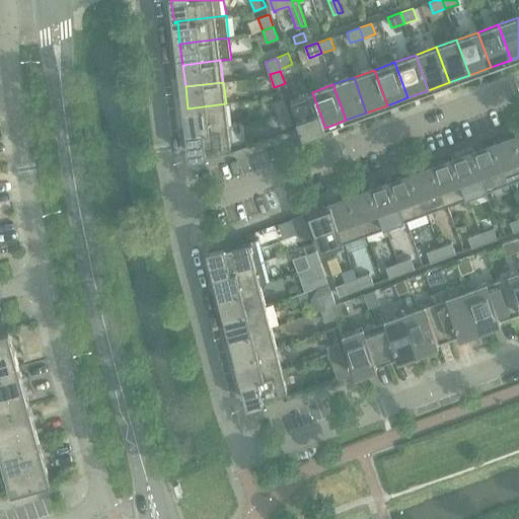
[(291,100),(303,134),(303,136),(325,128),(312,92),(291,100)]
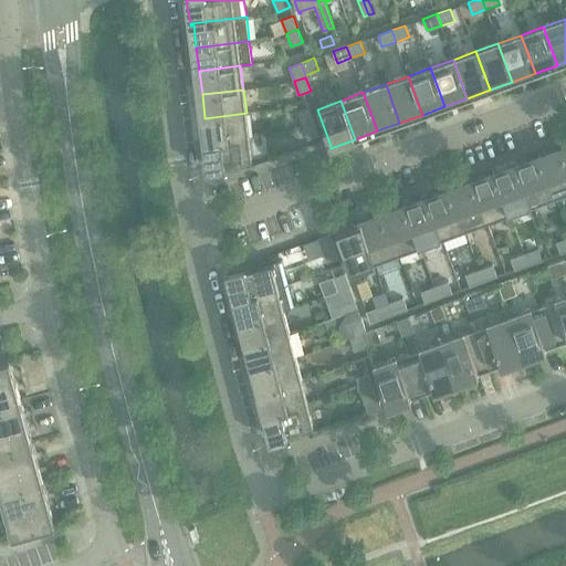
[(315,122),(310,108),(299,113),(303,126),(315,122)]
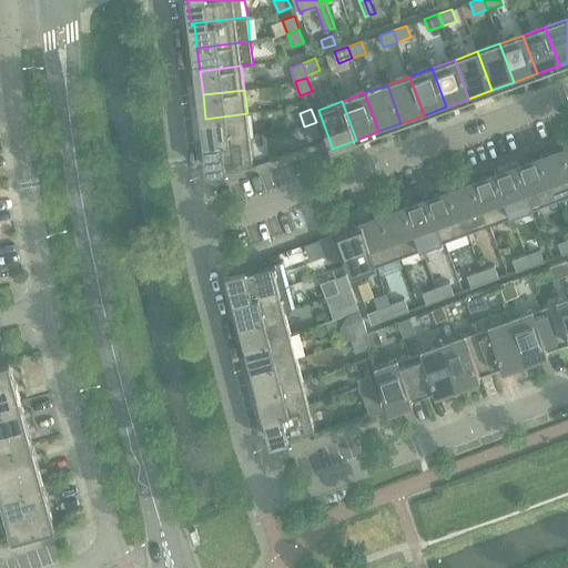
[(204,141),(205,143),(250,138),(247,113),(205,119),(209,141),(204,141)]
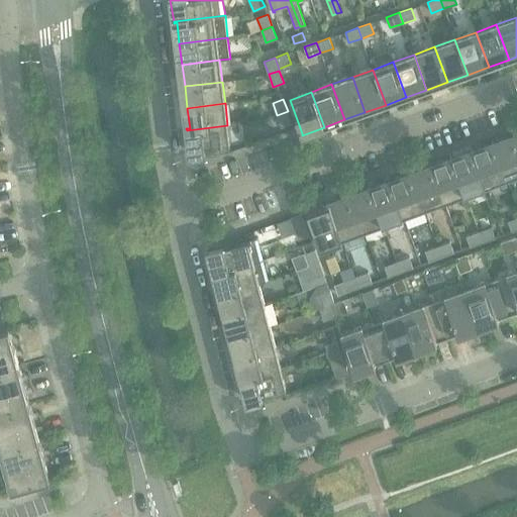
[(277,115),(282,127),(292,123),(288,111),(277,115)]
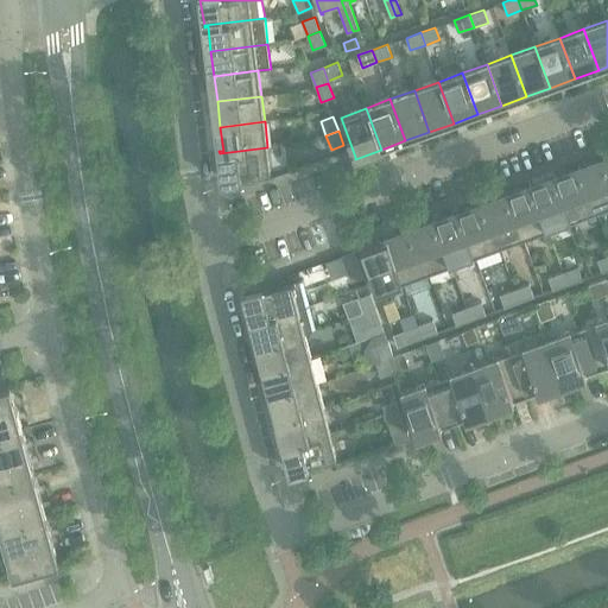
[(267,147),(220,153),(222,179),(242,177),(267,175),(271,173),(267,147)]
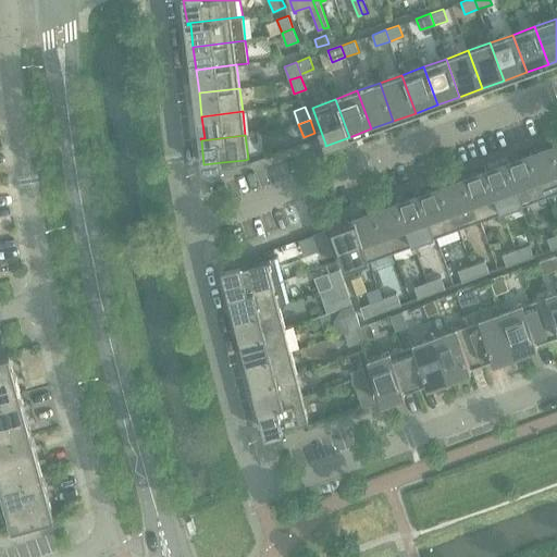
[(556,156),(553,146),(531,153),(545,193),(556,188),(556,156)]
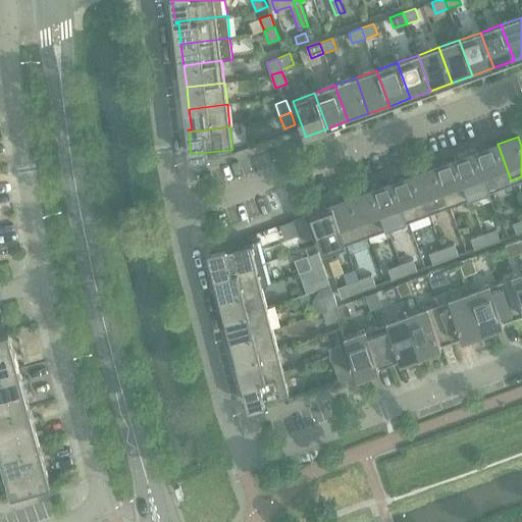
[(490,189),(511,180),(498,144),(477,152),(490,189)]
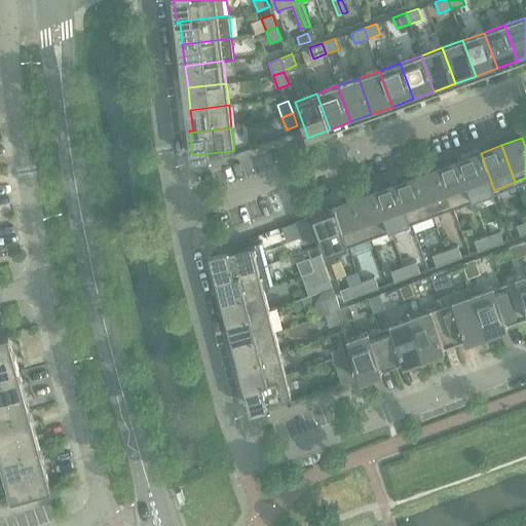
[(474,197),(494,190),(481,153),(459,160),(474,197)]
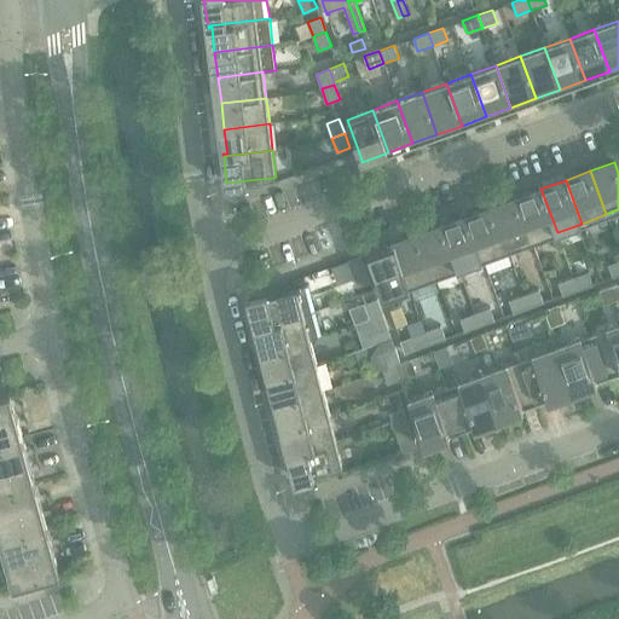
[(532,241),(557,232),(541,189),(516,197),(532,241)]
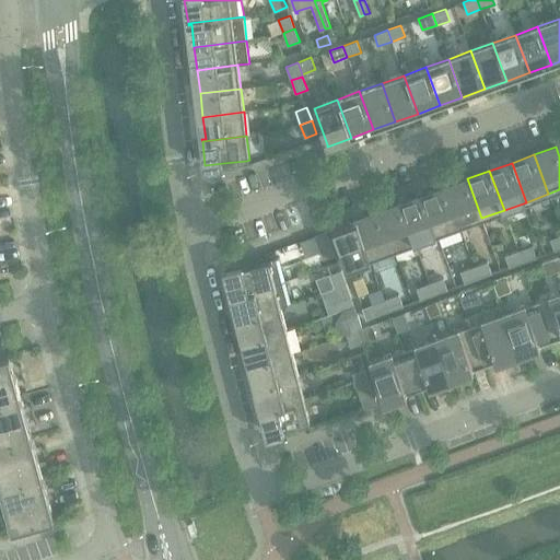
[(459,226),(481,218),(467,178),(445,187),(459,226)]
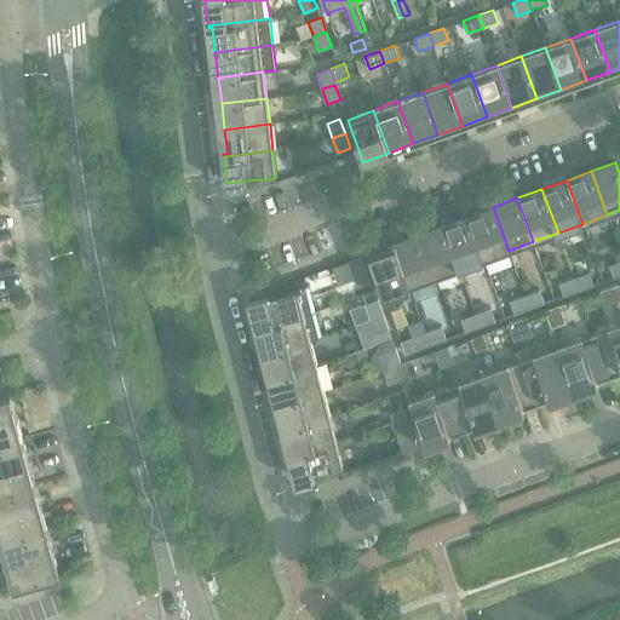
[(493,207),(468,216),(484,259),(509,251),(493,207)]
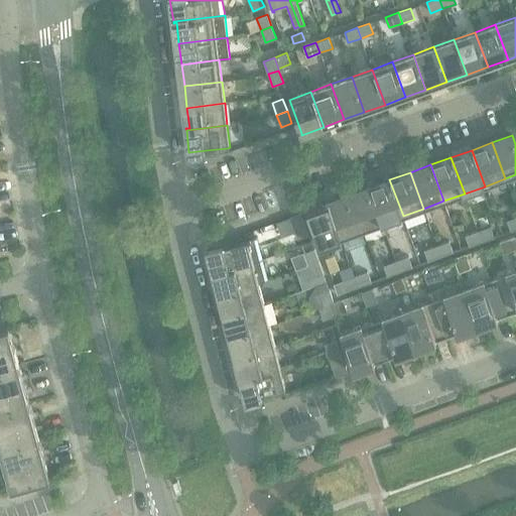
[(382,224),(403,216),(389,179),(369,186),(382,224)]
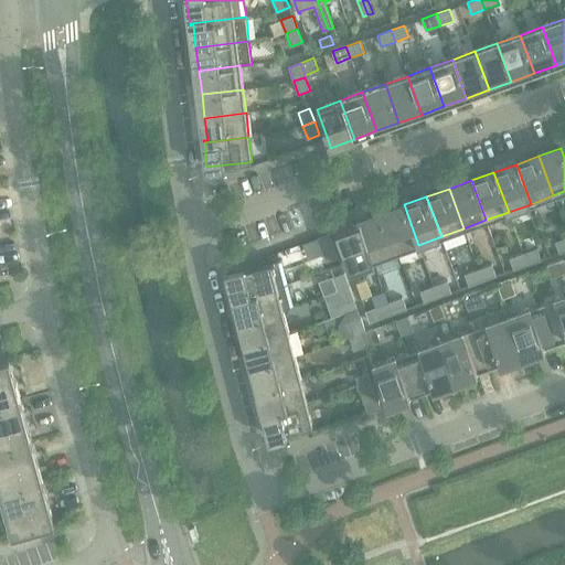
[(396,253),(418,245),(404,204),(382,213),(396,253)]
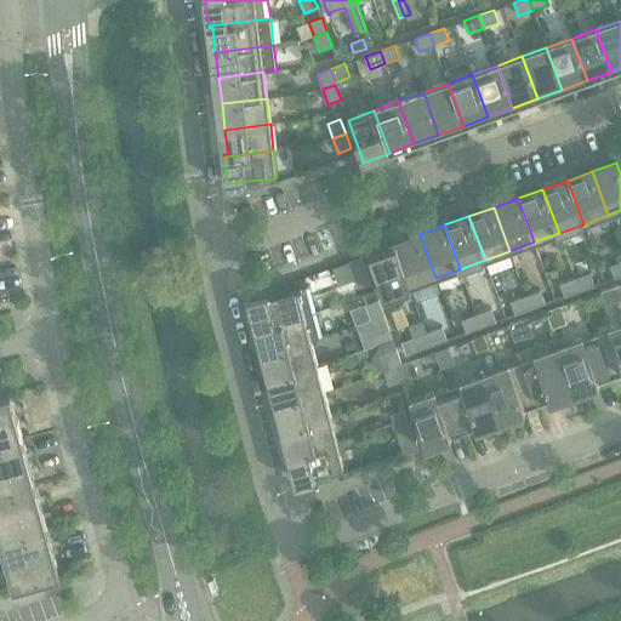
[(420,234),(394,243),(411,286),(436,278),(420,234)]
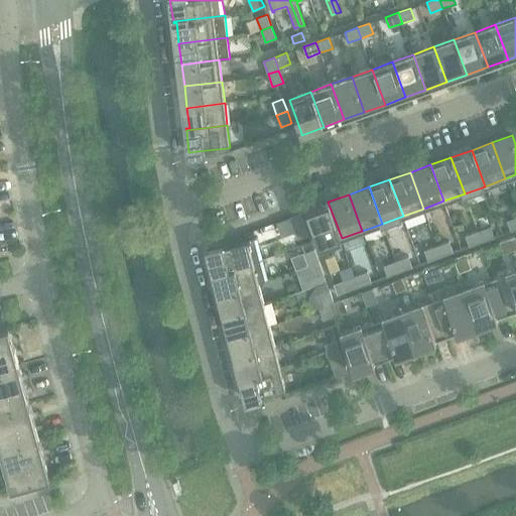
[(306,210),(306,211),(319,246),(342,238),(328,202),(306,210)]
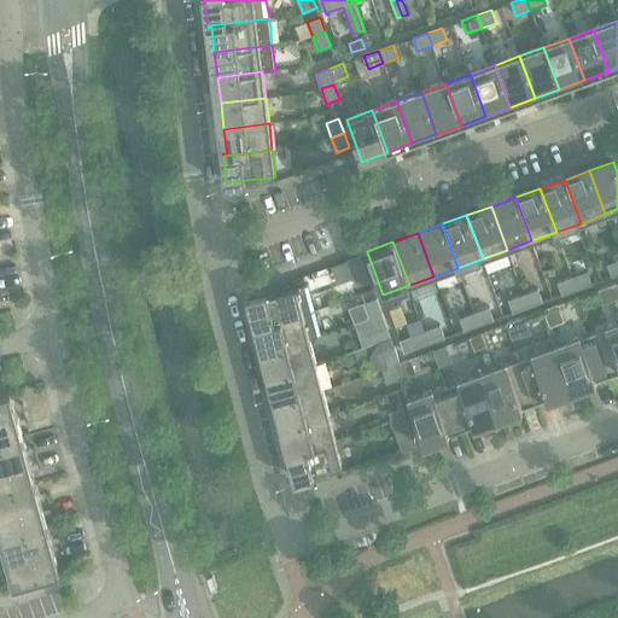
[(347,258),(356,286),(371,281),(360,254),(347,258)]
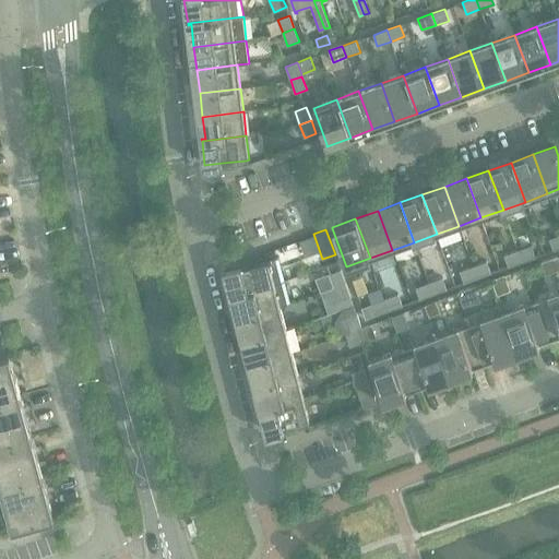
[(558,235),(549,239),(554,250),(558,248),(558,235)]
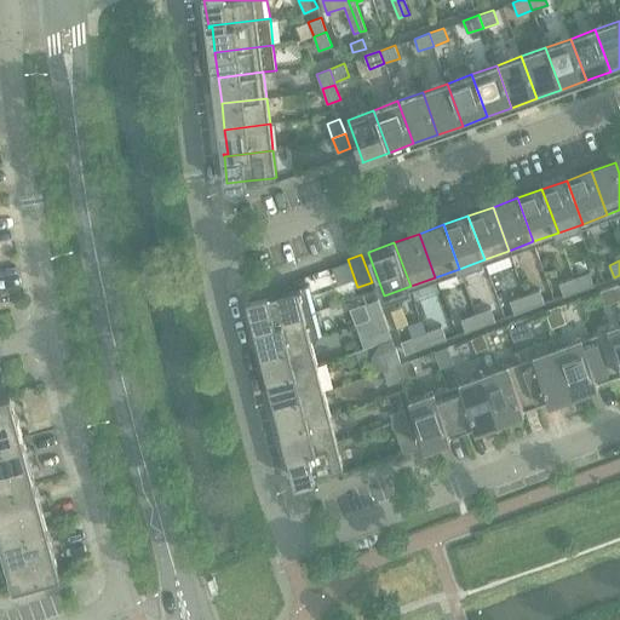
[(579,291),(593,285),(589,273),(574,277),(579,291)]
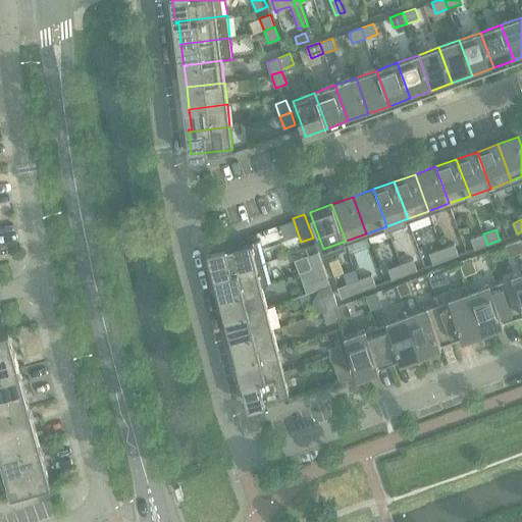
[(483,233),(471,239),(474,249),(487,245),(483,233)]
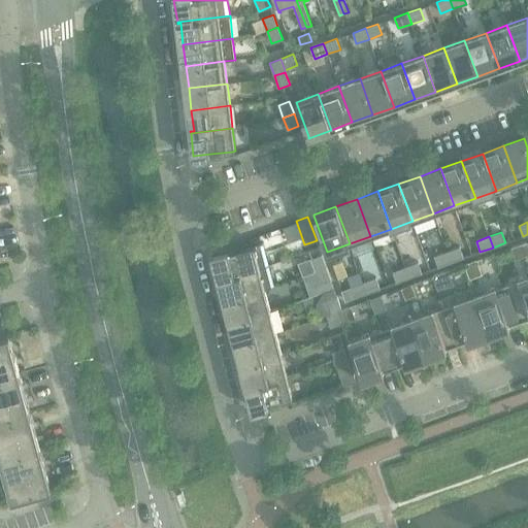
[(263,242),(253,245),(212,256),(218,278),(269,265),(263,242)]
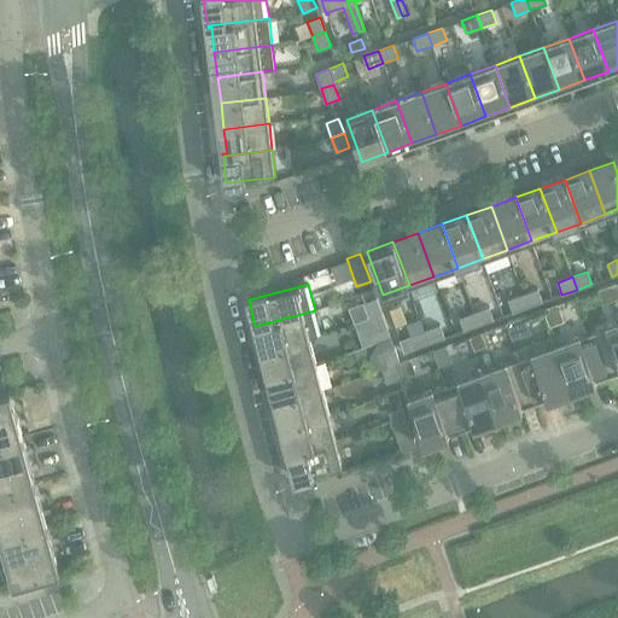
[(617,297),(617,291),(616,284),(600,290),(598,290),(602,303),(617,297)]
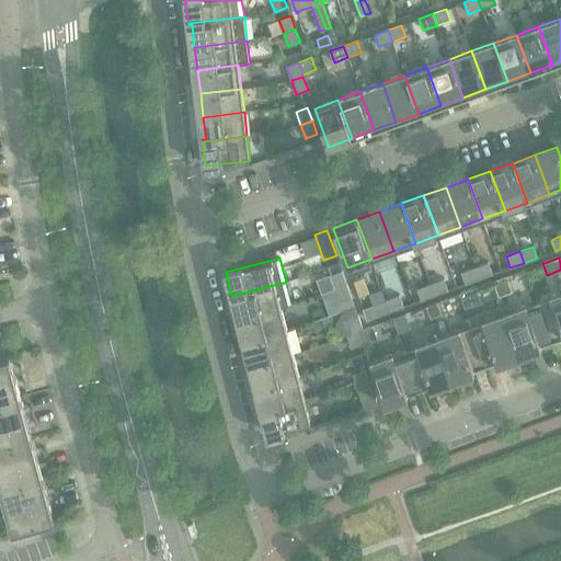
[(493,274),(489,262),(474,267),(479,279),(493,274)]
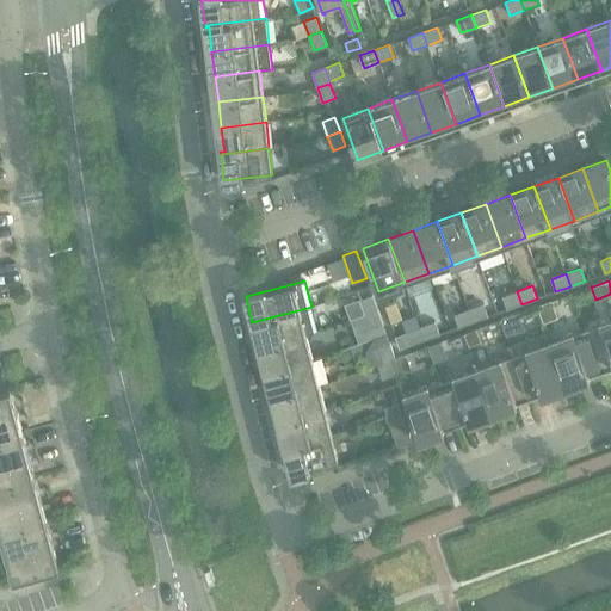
[(517,291),(503,296),(507,309),(522,304),(517,291)]
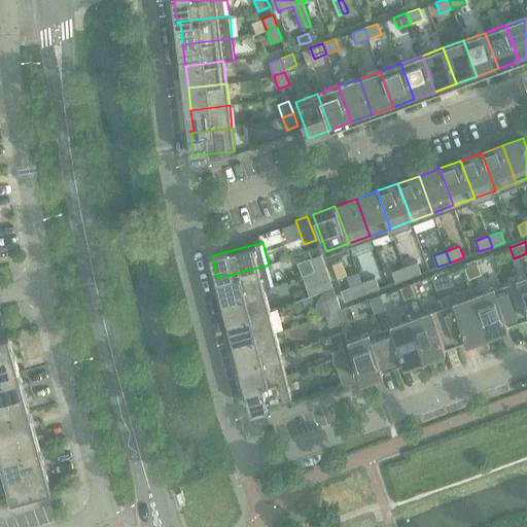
[(321,253),(310,257),(315,271),(325,267),(321,253)]
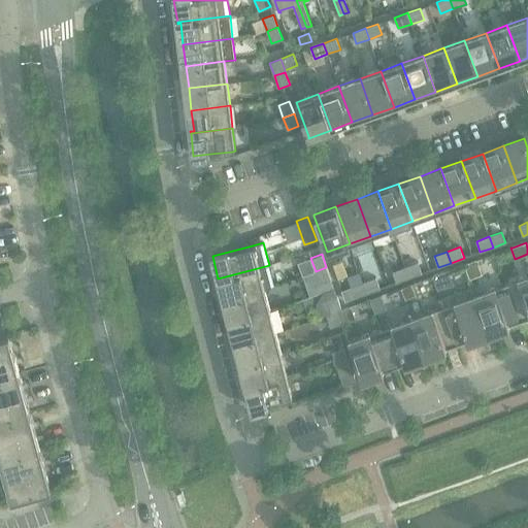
[(475,260),(464,265),(466,269),(466,272),(479,268),(477,265),(475,260)]
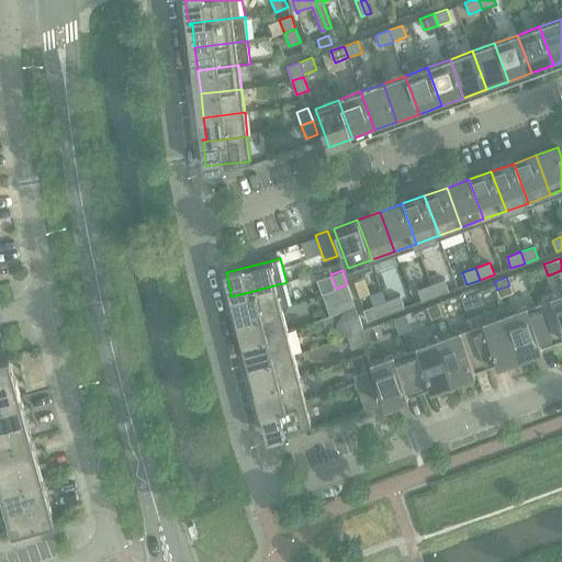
[(449,291),(445,279),(431,284),(436,296),(449,291)]
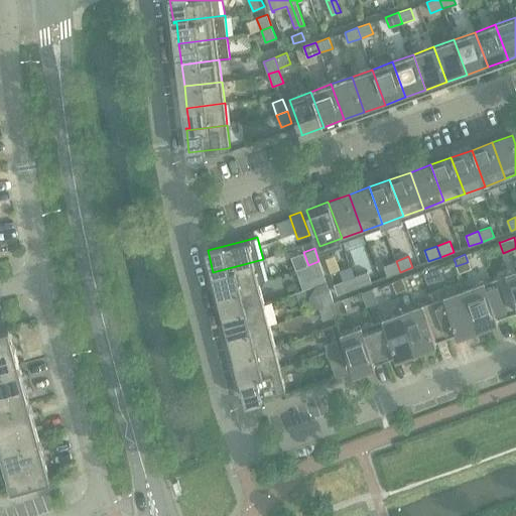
[(258,283),(268,280),(263,259),(213,272),(214,273),(217,272),(222,292),(258,283)]
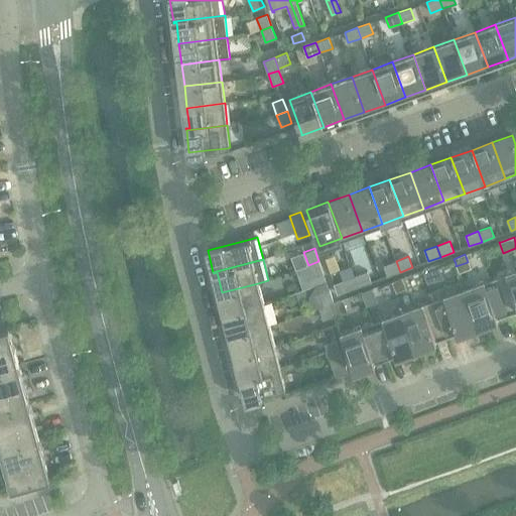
[(318,261),(308,265),(312,277),(324,273),(318,261)]
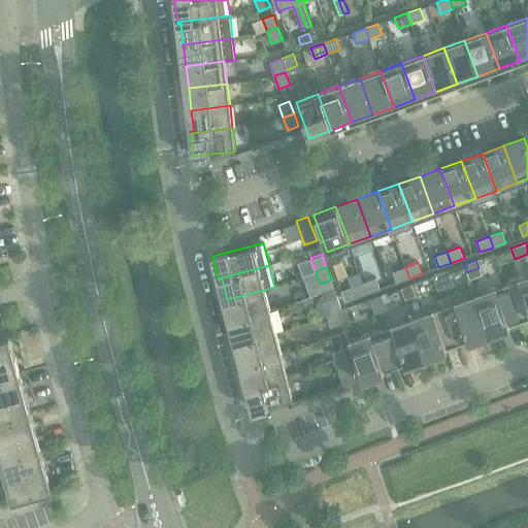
[(405,267),(392,271),(396,283),(409,278),(405,267)]
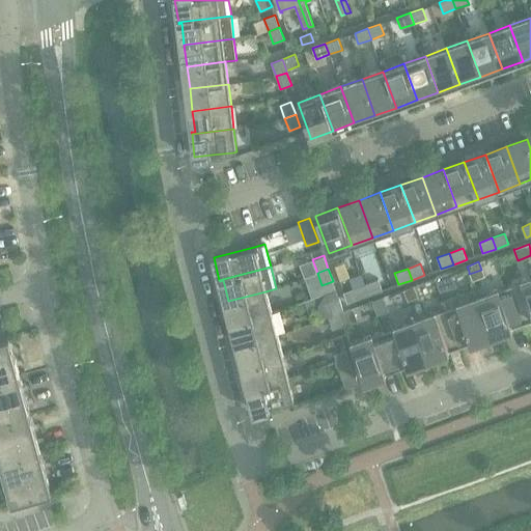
[(450,273),(436,278),(441,290),(455,285),(450,273)]
